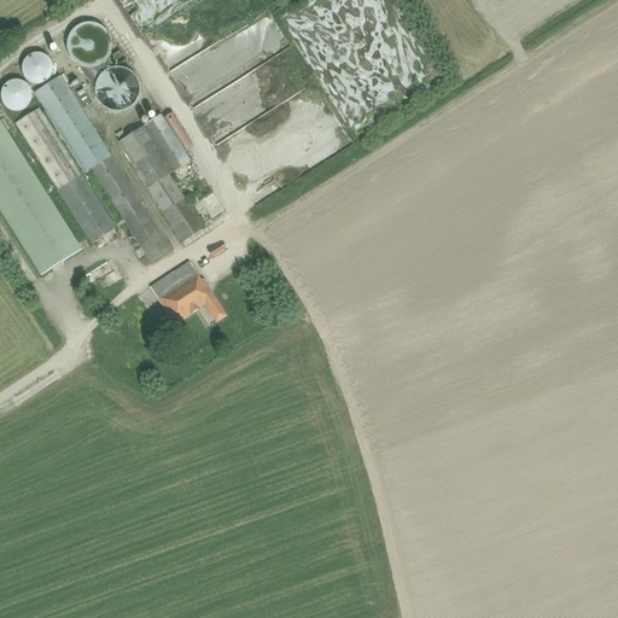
[(132,0),(121,4),(123,11),(134,6),(132,0)]
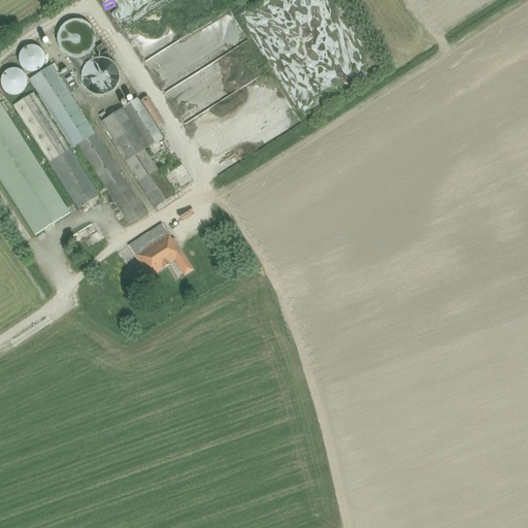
[(242,20),(272,0),(258,0),(237,13),(242,20)]
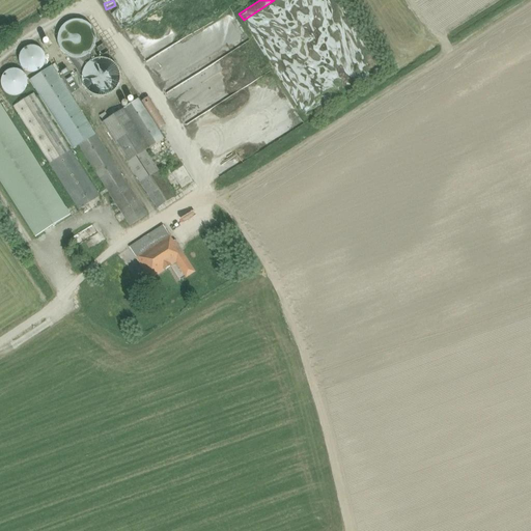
[(94,34),(93,32),(93,31),(92,29),(91,28),(90,27),(89,26),(88,24),(86,24),(85,23),(84,22),(82,22),(81,21),(79,21),(77,21),(76,21),(74,21),(73,21),(71,21),(70,22),(67,23),(66,23),(64,24),(63,25),(62,26),(61,28),(60,29),(59,30),(58,32),(58,33),(57,35),(57,36),(57,38),(57,39),(57,42),(57,44),(58,45),(58,47),(59,48),(60,50),(61,51),(62,52),(63,53),(64,54),(65,55),(67,56),(68,57),(71,57),(72,58),(74,58),(75,58),(77,58),(78,58),(80,58),(82,58),(83,57),(85,56),(86,56),(87,55),(89,54),(90,53),(91,51),(92,50),(93,49),(93,47),(94,46),(94,44),(95,43),(95,40),(95,38),(95,37),(94,35),(94,34)]
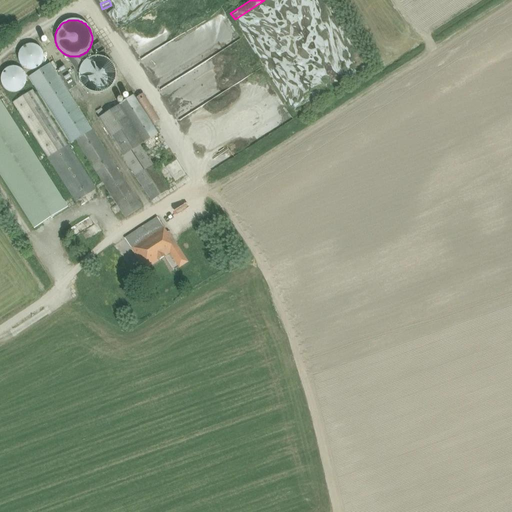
[(18,62),(18,63),(19,64),(19,65),(20,66),(21,66),(22,67),(22,68),(23,69),(24,69),(25,70),(27,70),(28,70),(29,71),(31,71),(32,71),(33,70),(34,70),(36,70),(37,69),(38,68),(39,67),(40,66),(41,65),(42,64),(42,63),(43,62),(43,61),(43,60),(43,59),(43,58),(43,57),(43,56),(43,54),(43,53),(42,52),(42,51),(41,50),(41,49),(40,48),(39,48),(38,47),(37,46),(35,45),(34,45),(33,45),(32,45),(31,44),(28,45),(27,45),(26,45),(25,46),(23,47),(22,47),(21,48),(21,49),(20,50),(19,51),(19,52),(18,53),(18,54),(18,55),(17,56),(17,57),(17,58),(17,59),(18,60),(18,62)]
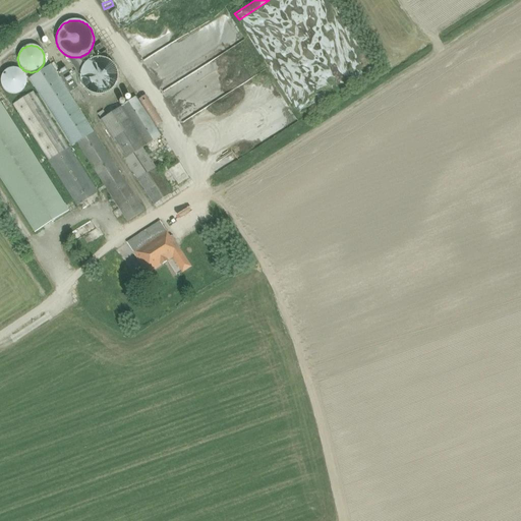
[(80,80),(80,82),(81,83),(81,85),(82,87),(83,88),(84,89),(85,91),(88,92),(89,93),(90,93),(92,94),(93,94),(95,95),(96,95),(98,95),(100,95),(101,95),(103,95),(104,94),(106,94),(107,93),(109,92),(110,91),(111,90),(112,89),(113,88),(114,87),(115,84),(116,83),(116,81),(117,80),(117,78),(117,77),(117,75),(117,74),(117,72),(116,70),(116,69),(115,67),(114,66),(113,65),(112,63),(111,62),(110,61),(109,60),(107,59),(106,59),(104,58),(103,58),(101,57),(99,57),(98,57),(96,57),(95,58),(93,58),(91,59),(90,59),(89,60),(87,61),(85,62),(84,63),(83,65),(82,66),(81,67),(80,69),(80,70),(80,72),(79,74),(79,75),(79,77),(79,79),(80,80)]
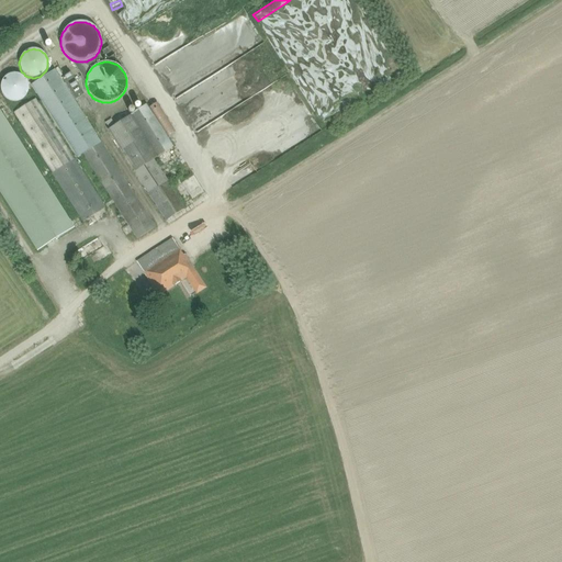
[(77,157),(82,154),(137,239),(156,228),(54,70),(31,86),(77,157)]
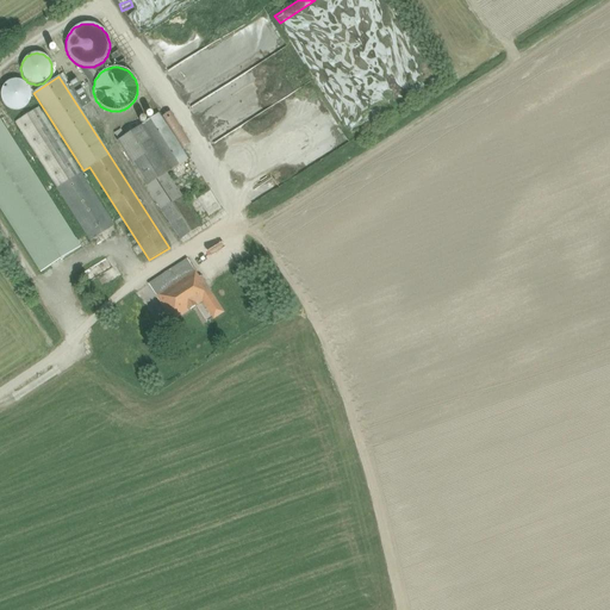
[(76,79),(67,85),(82,109),(91,103),(76,79)]
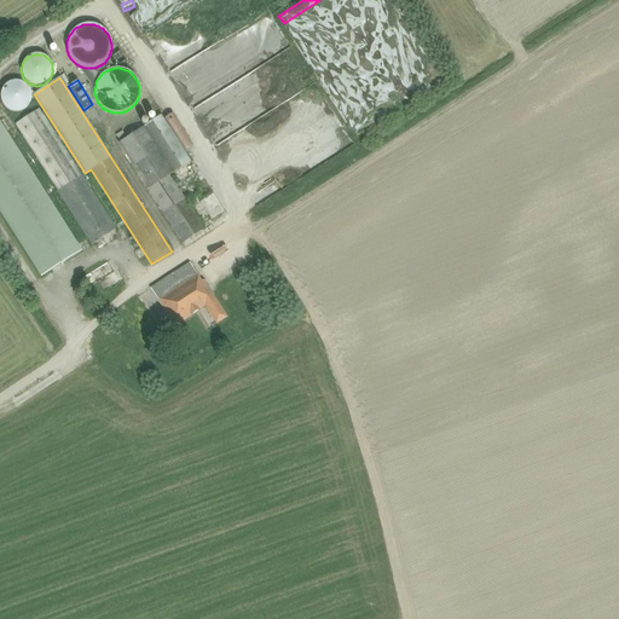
[(3,102),(3,103),(4,104),(4,105),(5,106),(6,108),(7,108),(7,109),(10,110),(11,110),(12,111),(13,111),(16,111),(17,111),(18,111),(21,110),(22,110),(23,110),(25,108),(27,106),(28,105),(28,104),(29,103),(30,102),(30,100),(30,99),(30,98),(32,97),(32,96),(30,94),(30,93),(30,92),(30,91),(29,90),(29,88),(28,87),(27,86),(27,85),(25,85),(24,84),(23,84),(22,82),(21,82),(18,81),(17,81),(16,81),(12,81),(11,82),(10,82),(7,84),(7,85),(6,85),(4,87),(4,88),(3,90),(3,91),(1,92),(1,93),(1,94),(1,96),(1,97),(1,98),(1,99),(1,100),(3,102)]
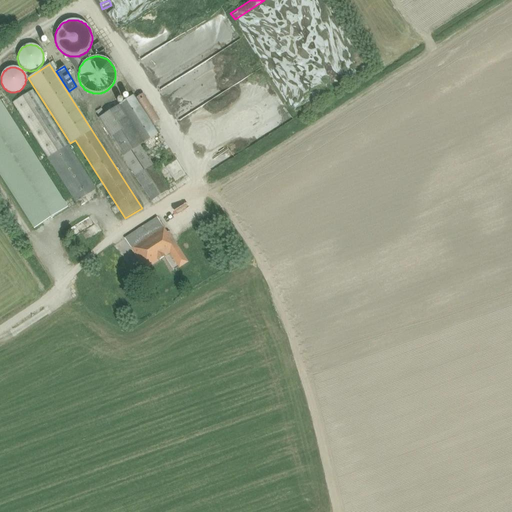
[(13,103),(76,202),(95,190),(32,91),(13,103)]
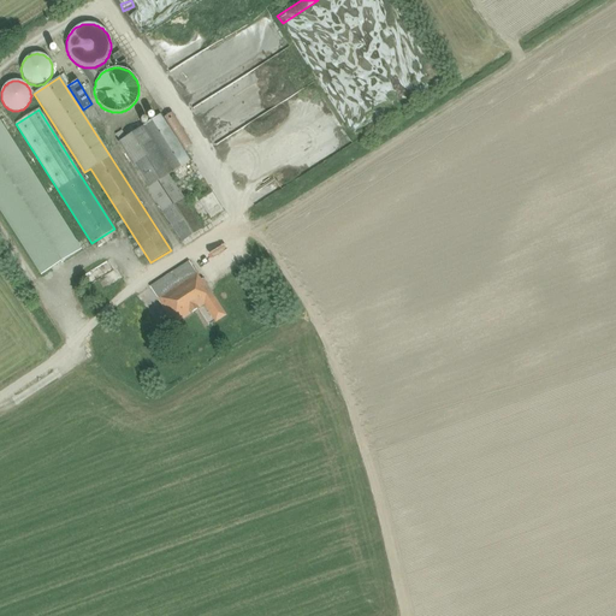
[(118,142),(182,242),(202,229),(167,176),(189,161),(160,116),(118,142)]
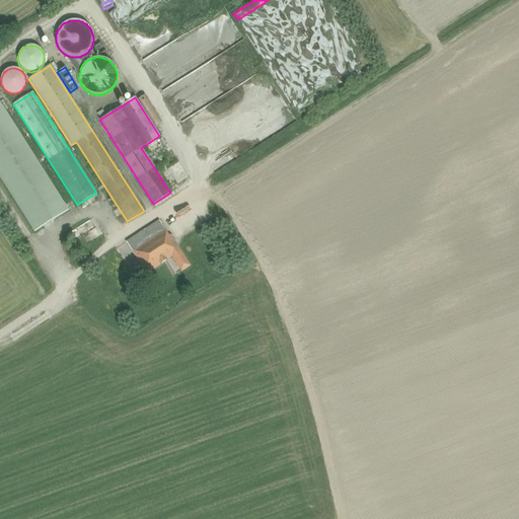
[(0,101),(0,177),(33,232),(68,210),(0,101)]
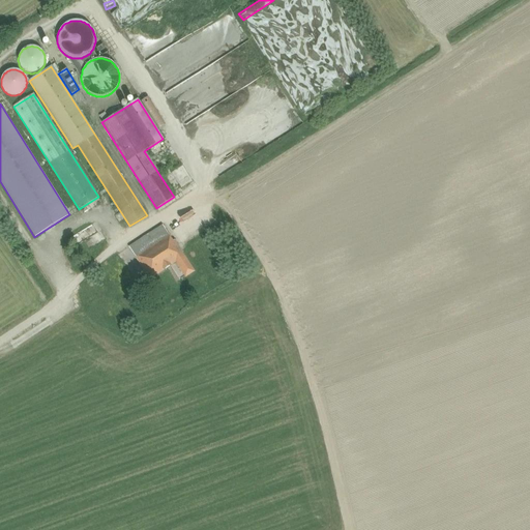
[(155,153),(154,162),(163,163),(164,154),(155,153)]
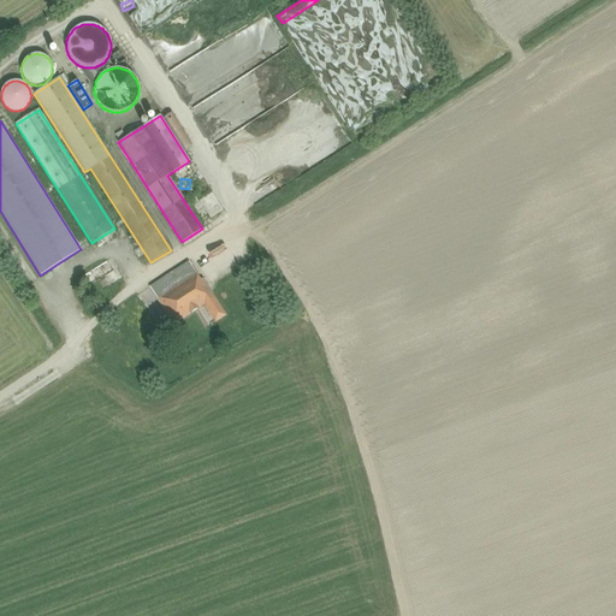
[(190,262),(150,288),(175,325),(203,306),(214,323),(225,315),(202,279),(201,280),(190,262)]
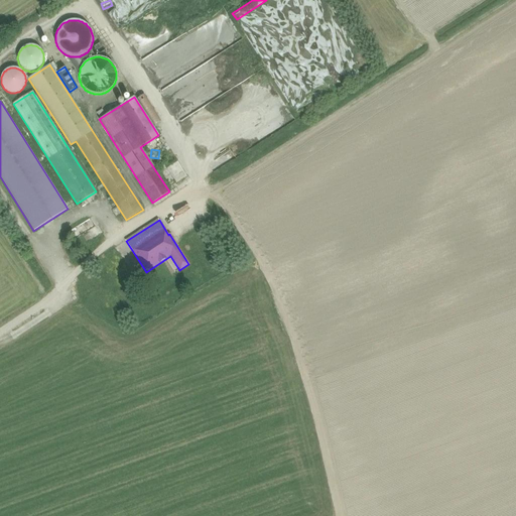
[(90,237),(100,233),(98,226),(88,230),(90,237)]
